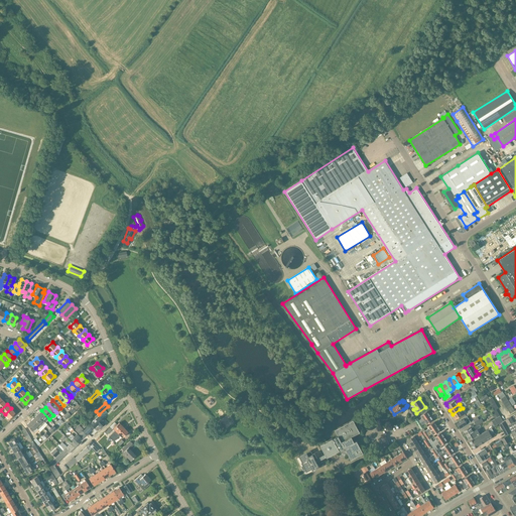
[(15,413),(11,408),(5,414),(9,419),(15,413)]
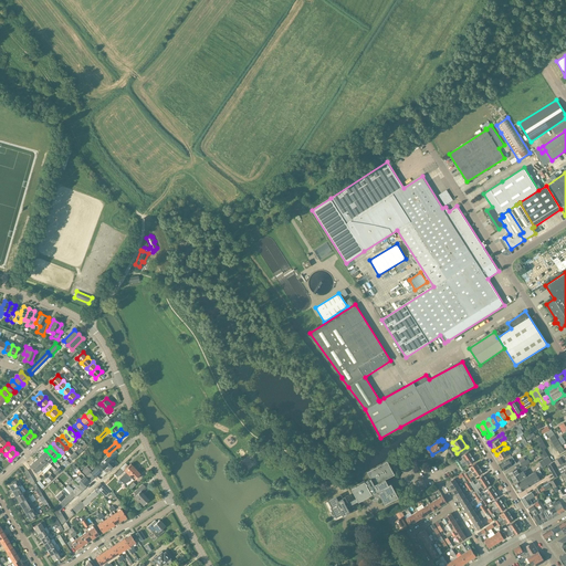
[(501,462),(511,456),(509,453),(507,454),(504,449),(496,454),(501,462)]
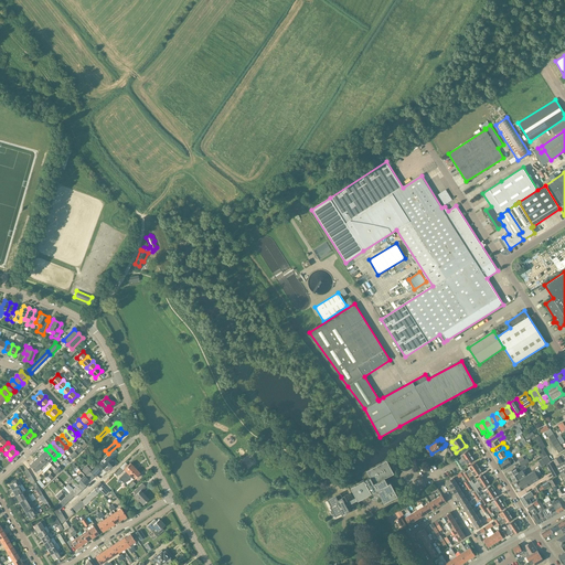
[(45,449),(42,454),(50,462),(54,459),(45,449)]
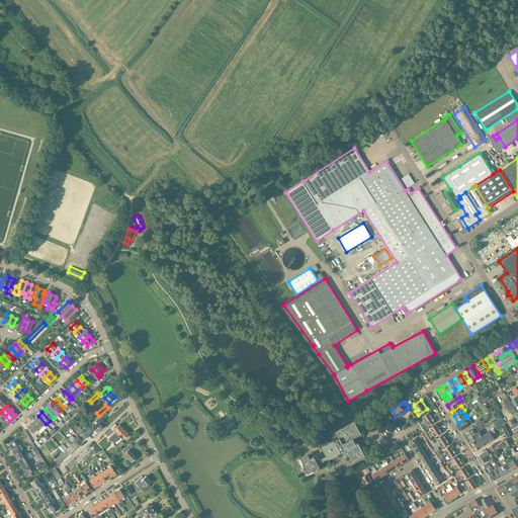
[(423,417),(426,422),(432,417),(429,413),(423,417)]
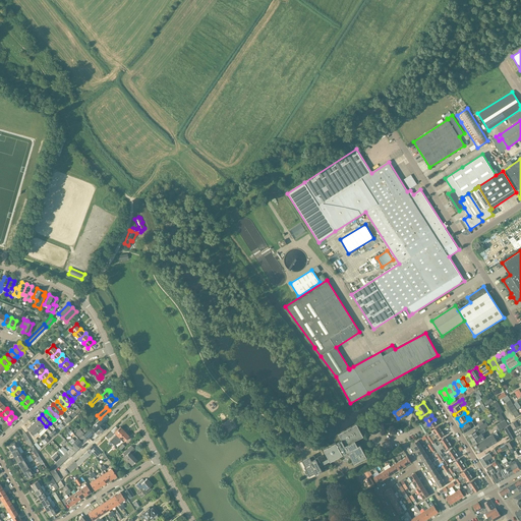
[(104,416),(100,419),(92,427),(96,431),(99,428),(102,431),(106,427),(104,424),(104,423),(103,422),(107,419),(104,416)]
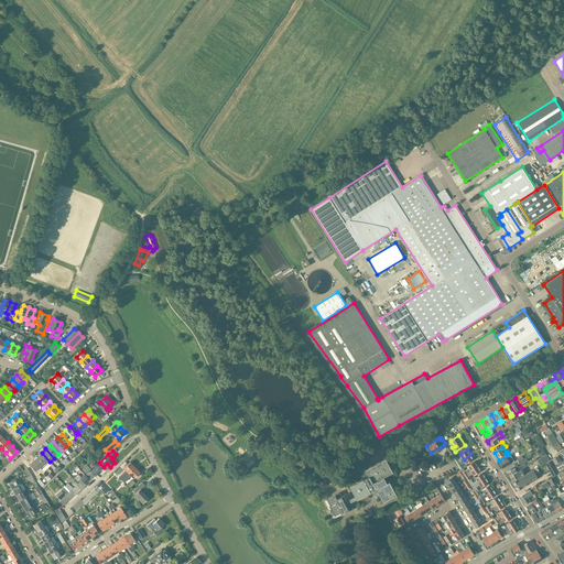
[(46,465),(50,462),(42,453),(38,456),(46,465)]
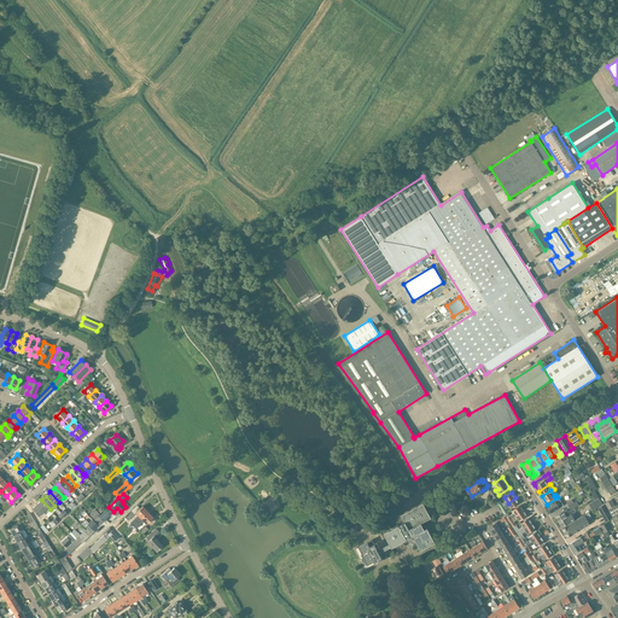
[(264,502),(269,509),(280,502),(275,496),(264,502)]
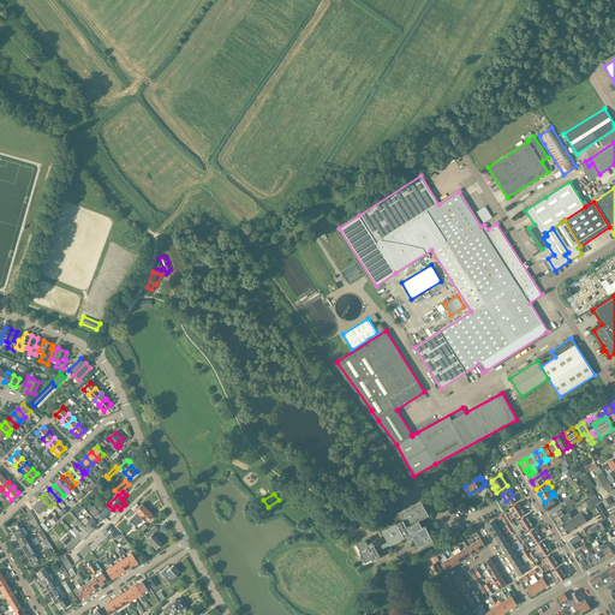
[(517,501),(513,495),(506,501),(509,506),(517,501)]
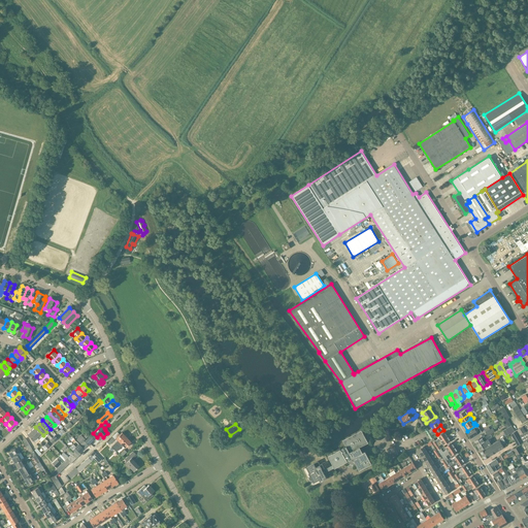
[(506,428),(506,429),(509,434),(515,431),(512,425),(506,428)]
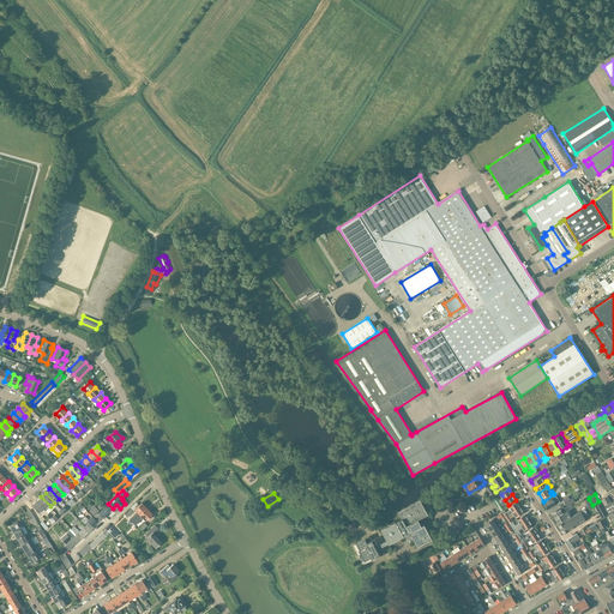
[(552,498),(543,503),(548,510),(557,505),(555,505),(560,503),(555,495),(552,498)]
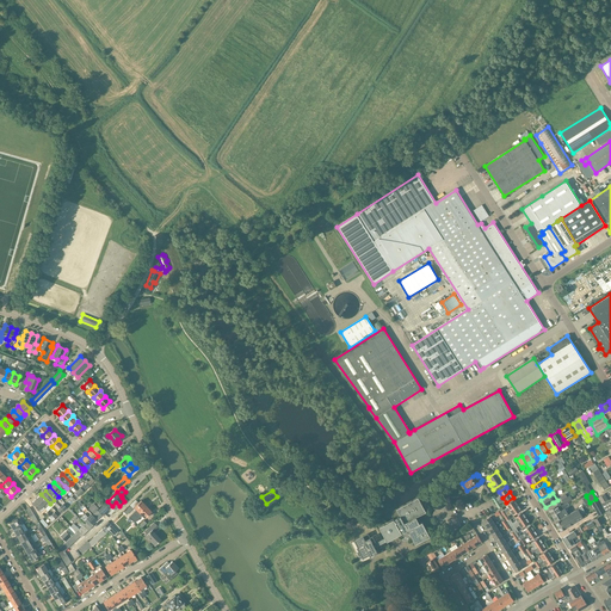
[(605,493),(598,498),(602,504),(609,500),(605,493)]
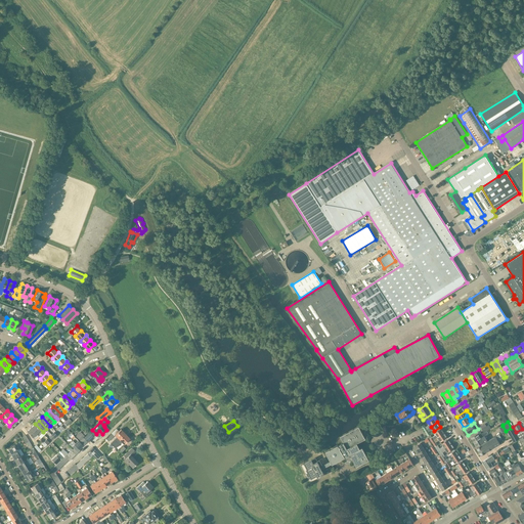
[(35,424),(31,428),(39,436),(43,432),(35,424)]
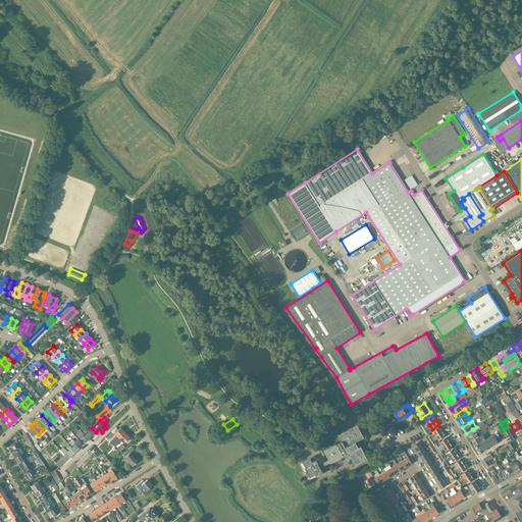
[(482,431),(489,426),(487,423),(480,427),(482,431)]
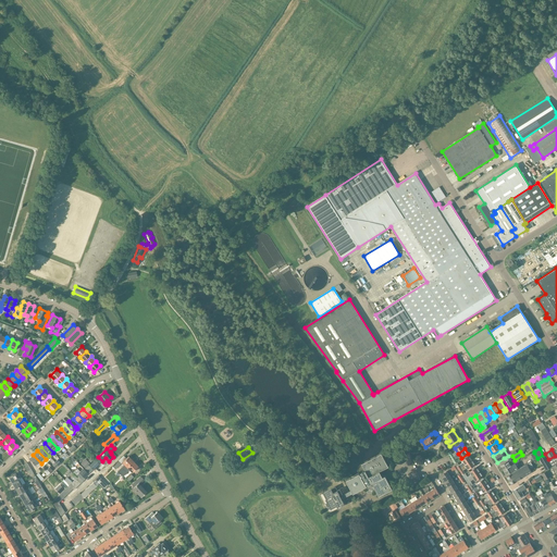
[(388,466),(381,453),(363,462),(367,469),(347,479),(353,490),(354,492),(372,483),(379,495),(392,489),(385,474),(382,477),(380,470),(388,466)]
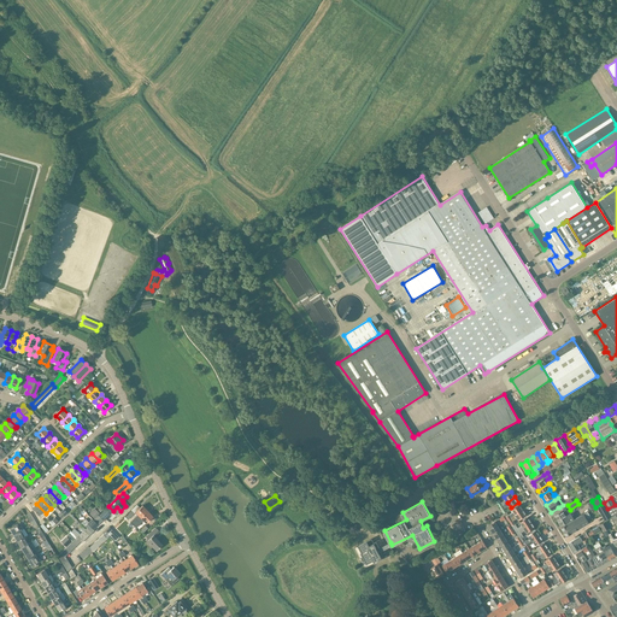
[(41,517),(46,513),(36,504),(33,507),(41,517)]
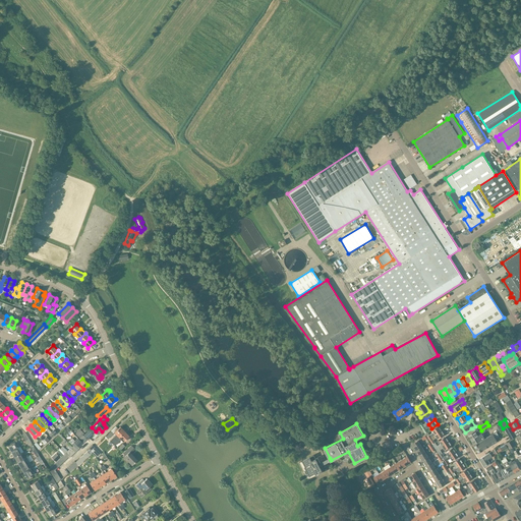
[(510,425),(504,428),(511,440),(516,437),(510,425)]
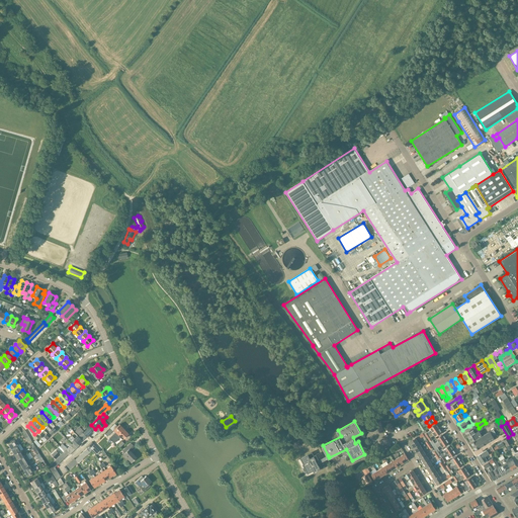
[(109,438),(111,441),(124,429),(119,424),(113,430),(115,432),(109,438)]
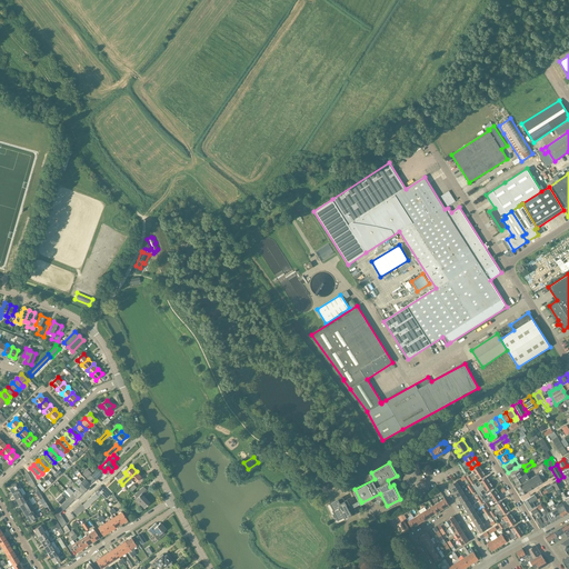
[(467,477),(468,479),(482,470),(479,466),(472,470),(473,472),(467,477)]
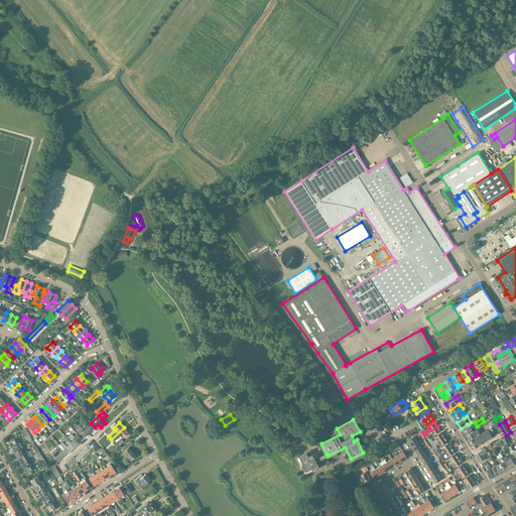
[(79,434),(83,438),(92,429),(88,425),(79,434)]
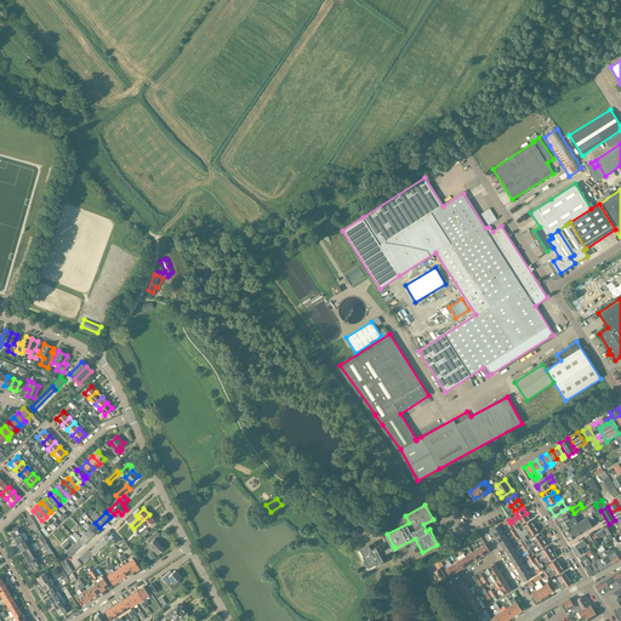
[(573,514),(570,516),(569,512),(558,518),(562,524),(574,517),(573,514)]
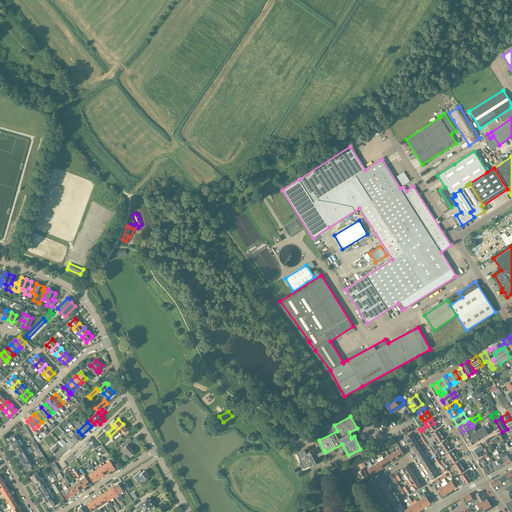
[(434,423),(421,431),(425,436),(427,435),(426,432),(430,430),(431,432),(437,427),(434,423)]
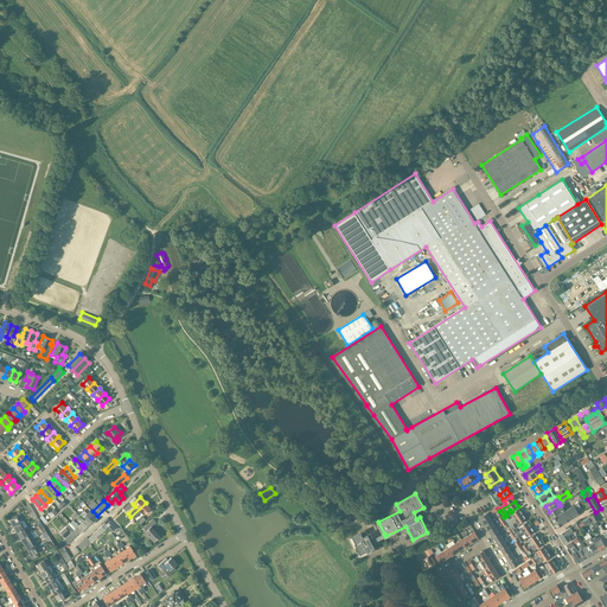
[(151,508),(146,503),(131,517),(134,519),(141,512),(144,515),(151,508)]
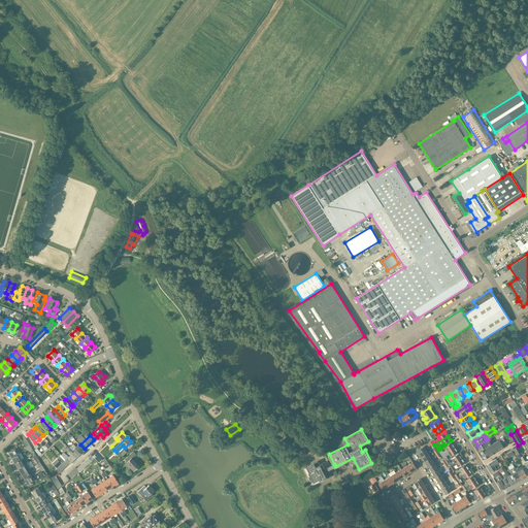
[(488,439),(477,446),(480,451),(491,443),(488,439)]
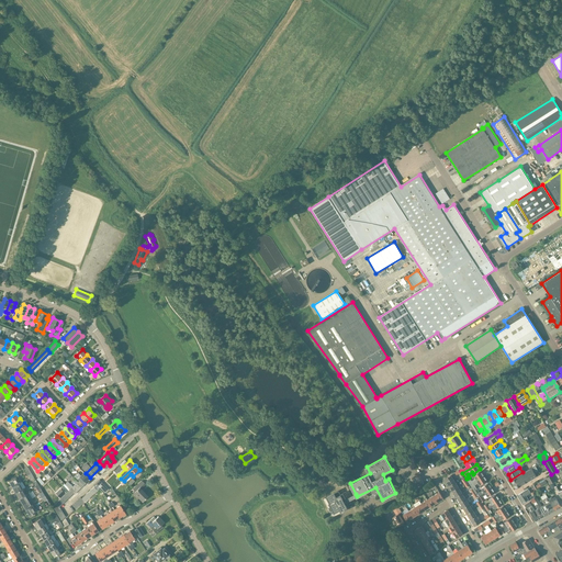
[(531,469),(512,481),(516,489),(537,476),(531,469)]
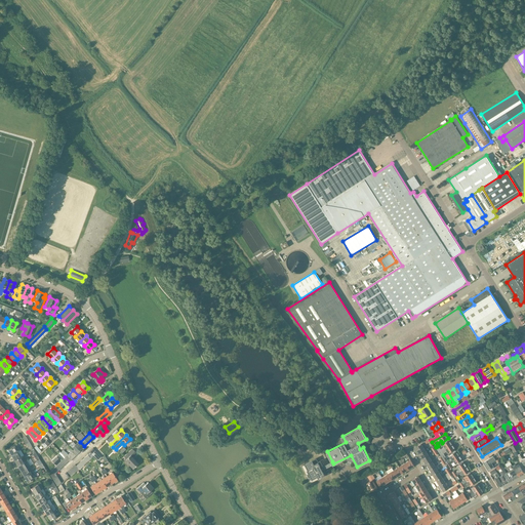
[(436,448),(439,453),(452,444),(449,440),(443,444),(444,446),(441,449),(439,446),(436,448)]
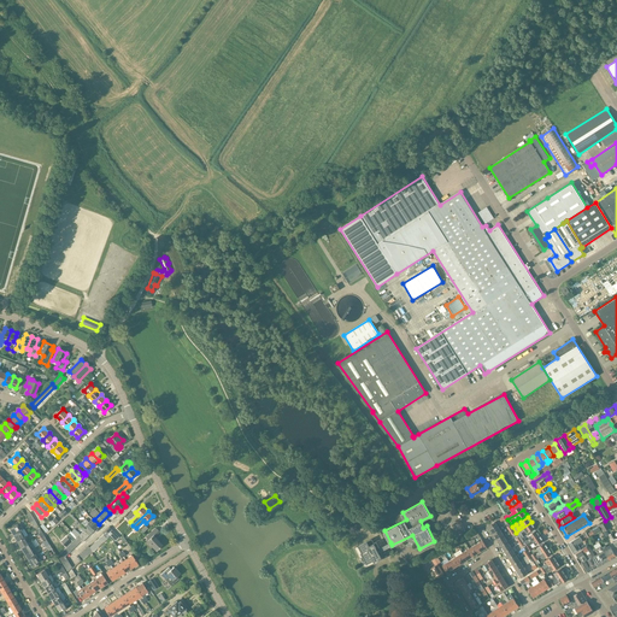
[(98,526),(94,521),(93,519),(88,524),(93,529),(98,526)]
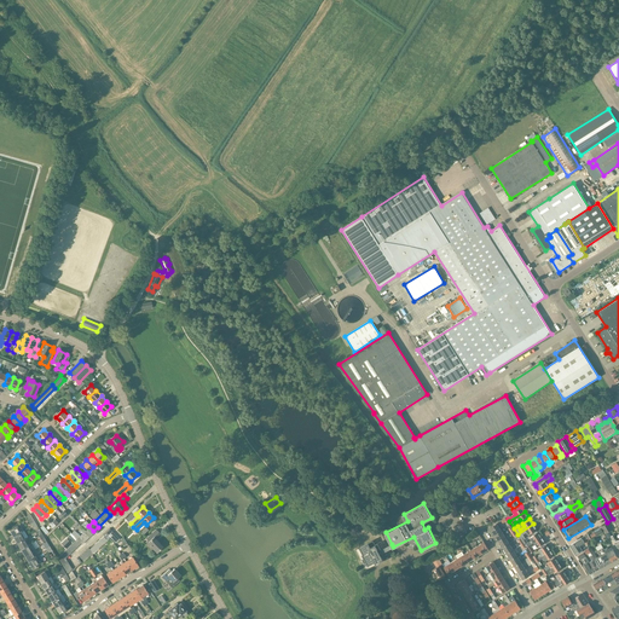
[(612,530),(608,522),(601,527),(605,534),(612,530)]
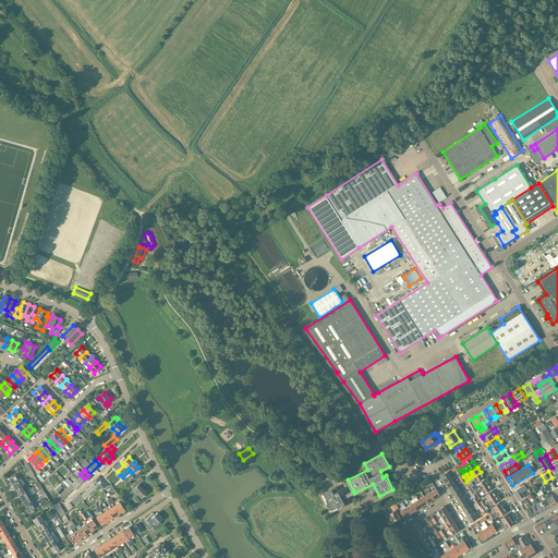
[(441,475),(446,482),(451,477),(448,472),(441,475)]
